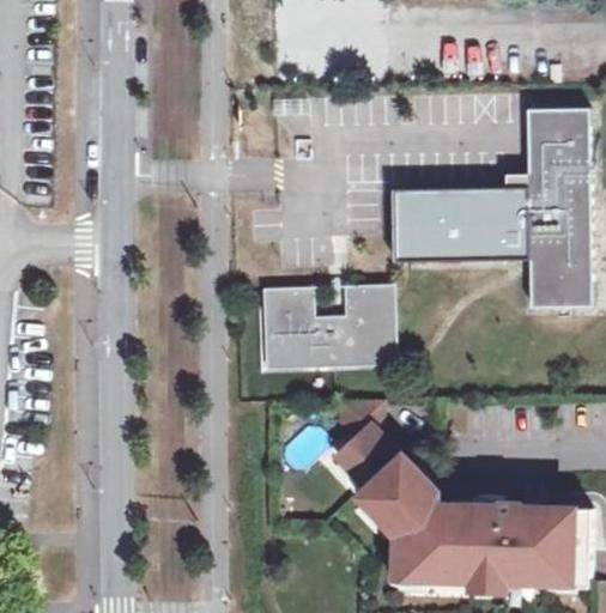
[(588,108),(526,109),(527,174),(525,174),(525,186),(391,189),(391,262),(528,260),(529,307),(591,307),(588,108)]
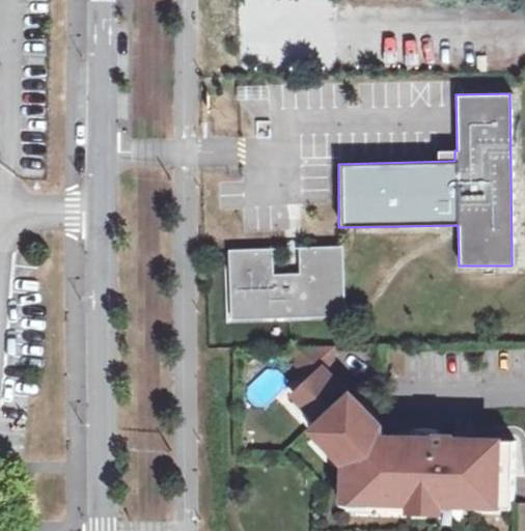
[(232,313),(336,311),(334,249),(296,250),(297,274),(265,275),(264,250),(231,251),(225,252),(229,313),(232,313)]
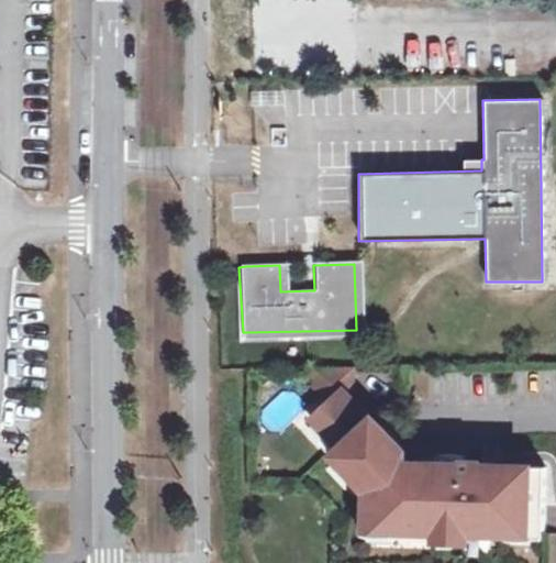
[(356,338),(356,330),(246,332),(243,332),(243,340),(246,341),(356,338)]
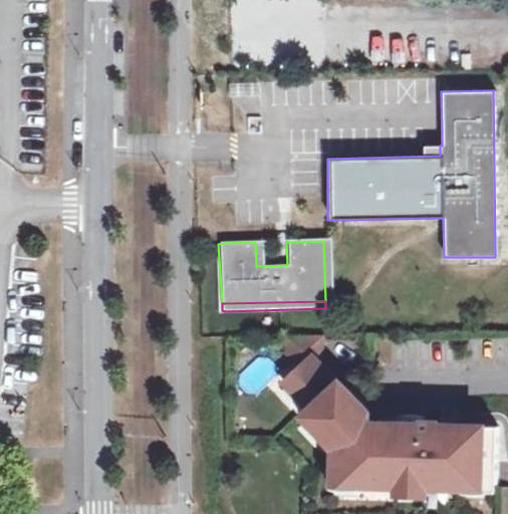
[(316,333),(284,334),(285,351),(297,365),(281,380),(306,409),(304,411),(326,434),(322,438),(331,448),(331,478),(353,478),(353,484),(455,486),(455,480),(495,481),(496,424),(436,422),(436,420),(421,420),(421,422),(366,421),(366,410),(337,379),(335,381),(315,359),(317,356),(316,333)]
